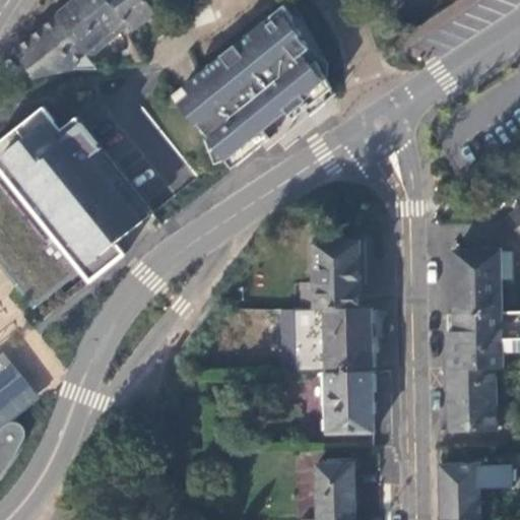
[(35,79),(73,71),(72,66),(83,57),(87,60),(127,26),(109,0),(71,0),(61,9),(64,11),(13,53),(35,79)]
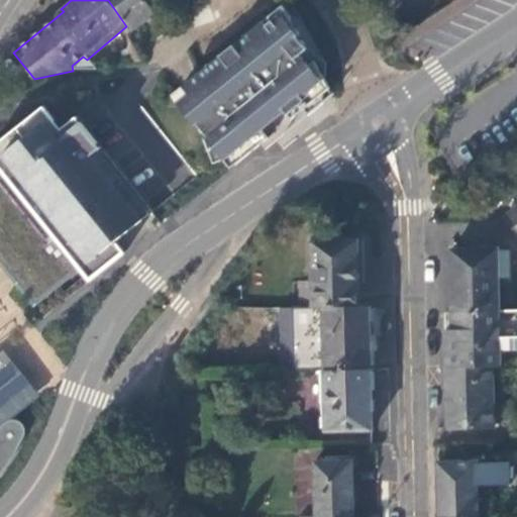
[(108,0),(126,26),(126,34),(154,15),(143,0),(108,0)]
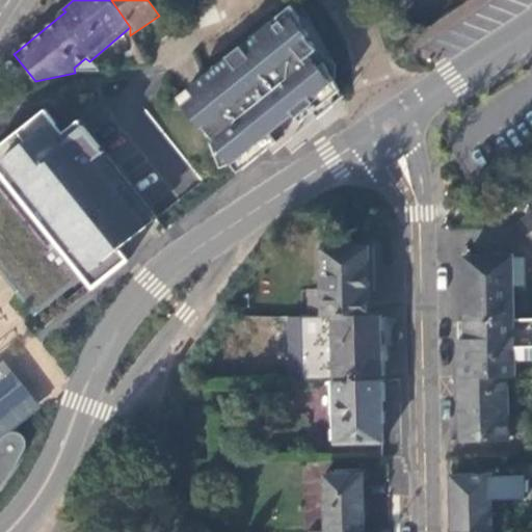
[(185,96),(182,99),(181,103),(181,106),(206,138),(219,170),(231,168),(238,176),(268,152),(293,132),(312,115),(316,120),(334,105),(333,82),(289,7),(185,96)]
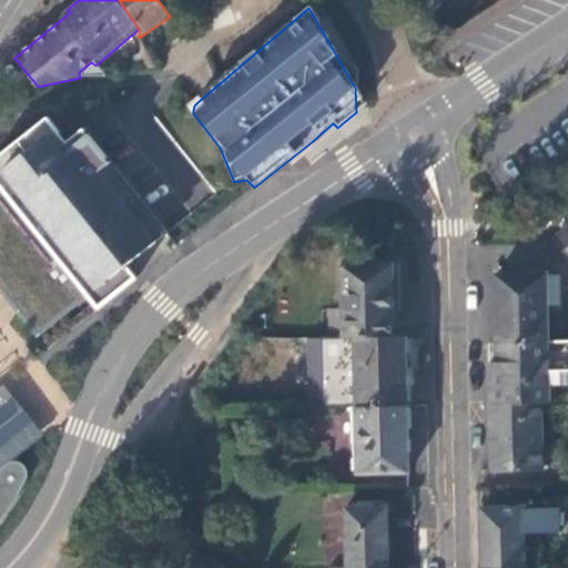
[(0,288),(36,336),(89,294),(100,307),(176,247),(83,128),(66,141),(47,118),(0,153),(0,288)]
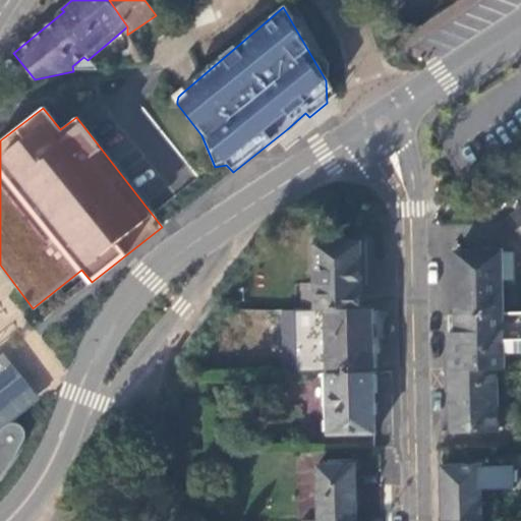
[(520,207),(508,218),(520,235),(520,207)]
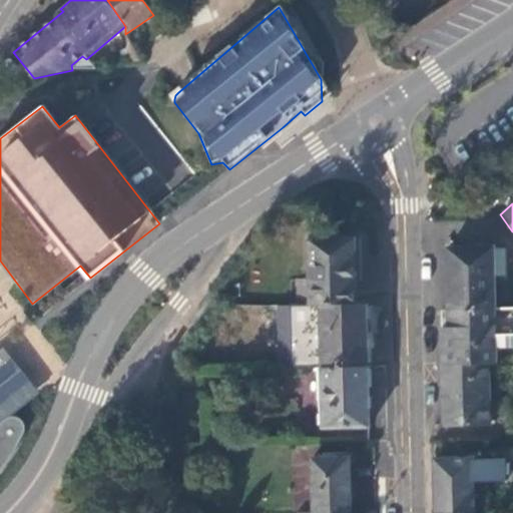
[(321,306),(356,306),(353,239),(309,239),(308,280),(309,305),(321,306)]
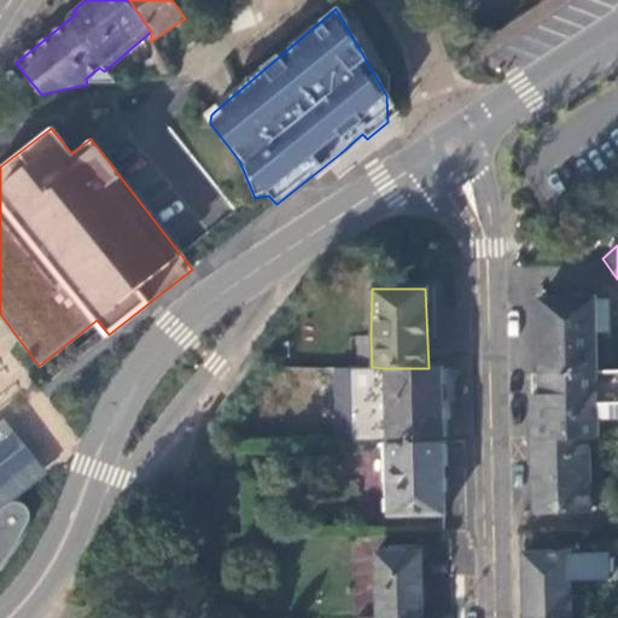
[(540,299),(540,371),(596,371),(596,333),(595,298),(540,299)]
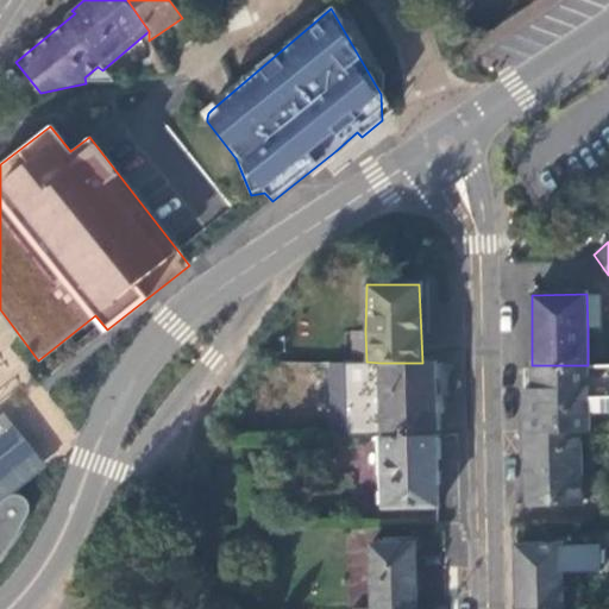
[(586,294),(588,328),(601,327),(601,294),(586,294)]
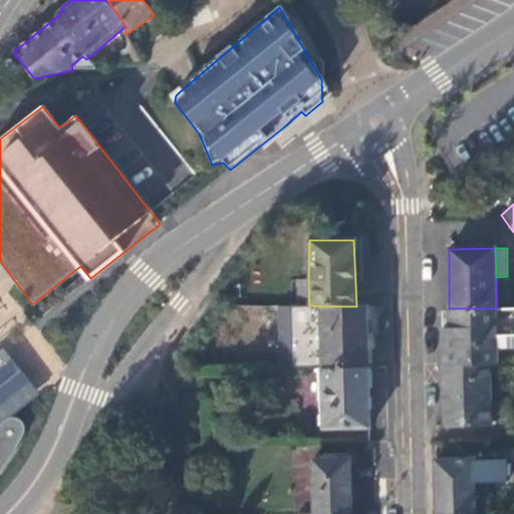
[(297,281),(298,306),(309,305),(308,280),(297,281)]
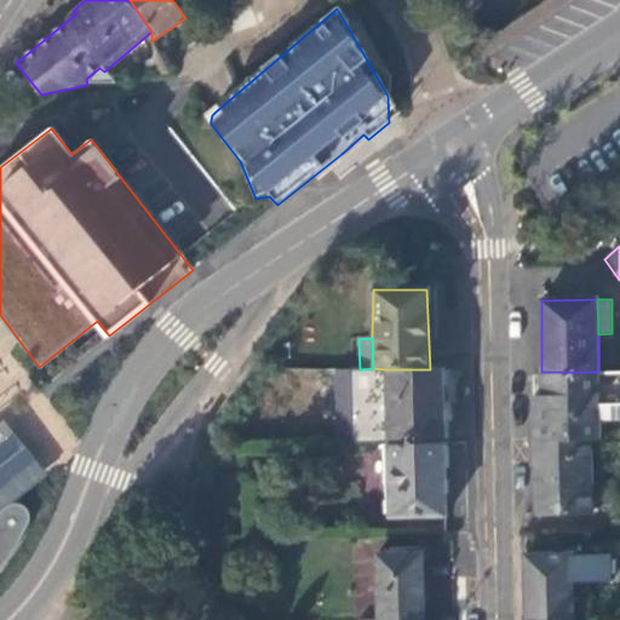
[(360,369),(327,368),(328,445),(389,443),(388,369),(373,368),(360,369)]
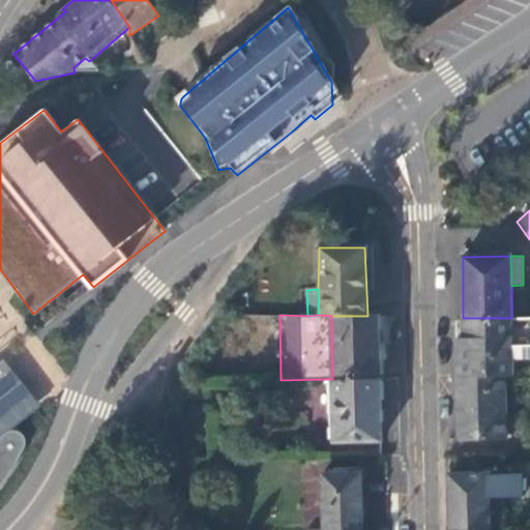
[(378,378),(377,315),(367,316),(331,316),(332,379),(378,378)]
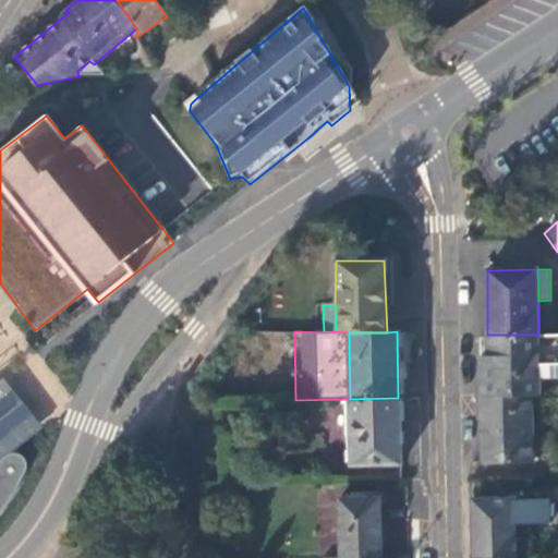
[(480,398),(530,397),(538,398),(537,377),(557,377),(557,335),(538,335),(487,335),(487,359),(488,368),(478,370),(480,398)]
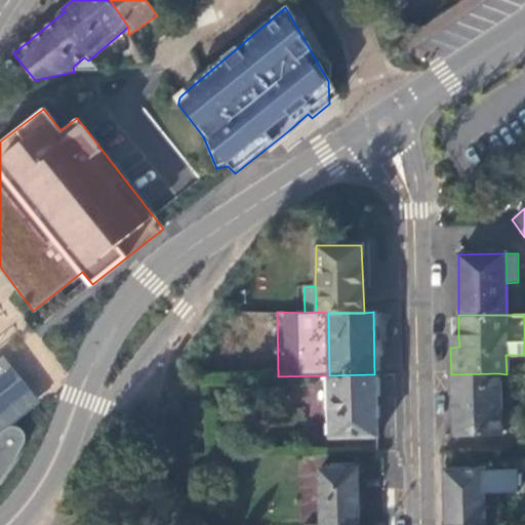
[(39,401),(4,356),(0,359),(0,434),(9,427),(39,401)]
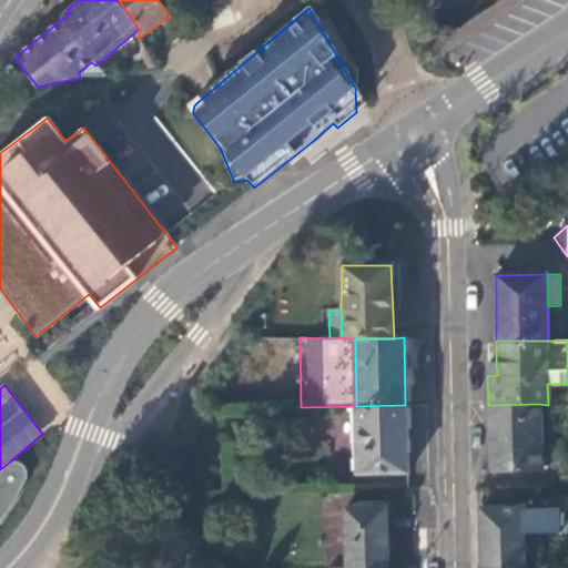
[(488,405),(490,469),(541,469),(539,404),(488,405)]
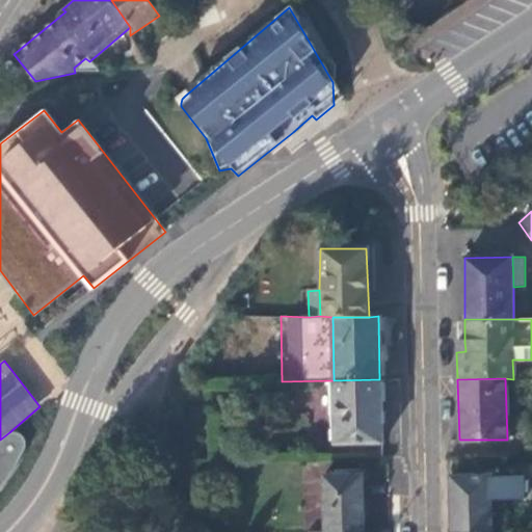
[(380,443),(379,379),(334,380),(335,444),(380,443)]
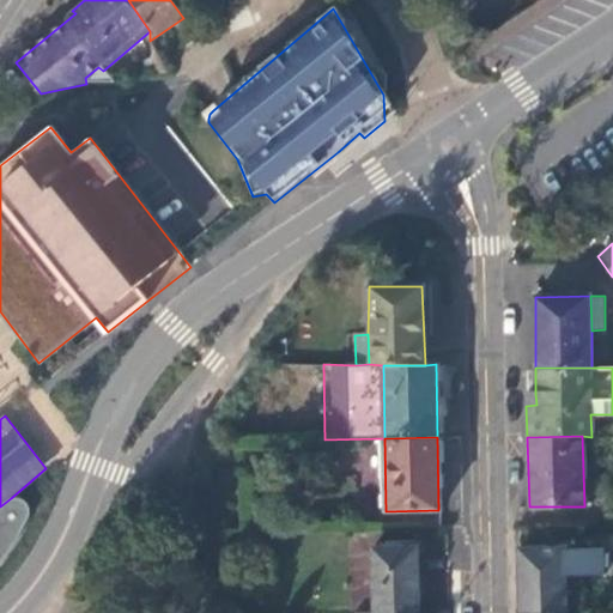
[(11,498),(0,507),(0,562),(29,519),(30,511),(29,505),(25,502),(22,498),(14,498),(11,498)]
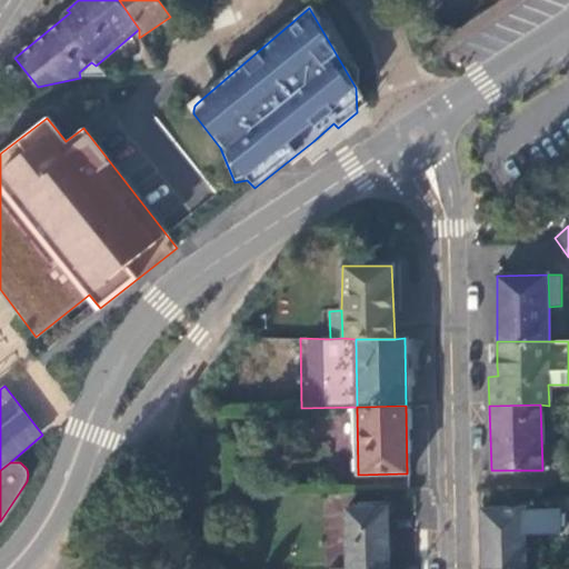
[(388,568),(387,509),(347,508),(347,568),(388,568)]
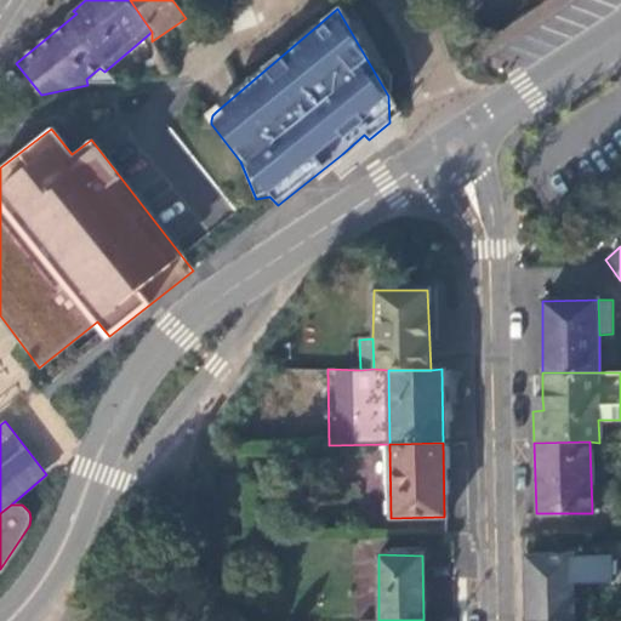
[(525,620),(570,620),(569,556),(525,556),(525,620)]
